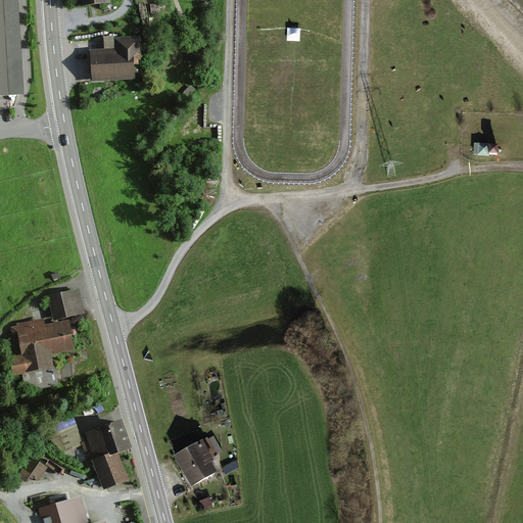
[(17,0),(0,0),(0,95),(24,94),(17,0)]
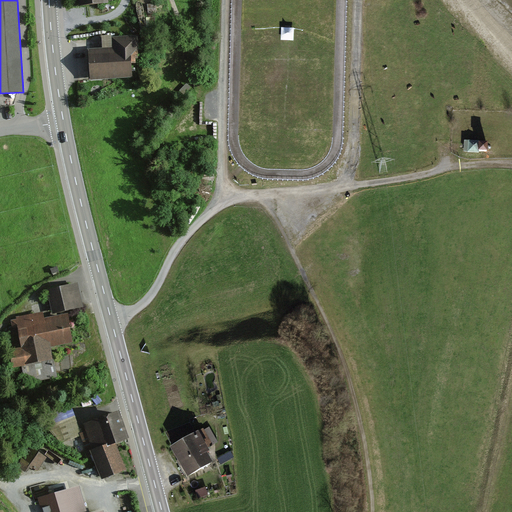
[(109,49),(88,49),(89,78),(133,77),(132,56),(140,56),(140,35),(113,36),(113,48),(109,49)]
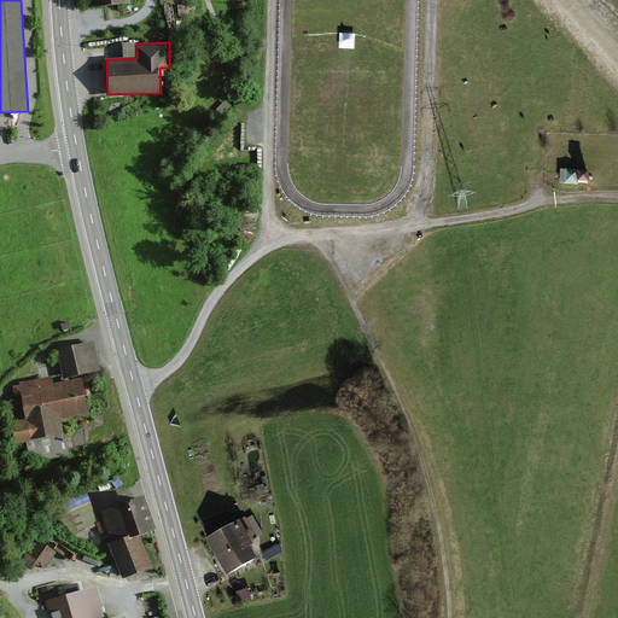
[(579,173),(563,172),(561,185),(578,186),(579,173)]
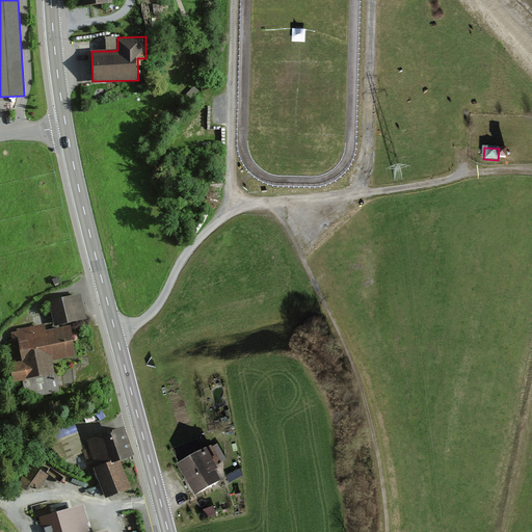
[(80,294),(50,300),(55,326),(86,320),(80,294)]
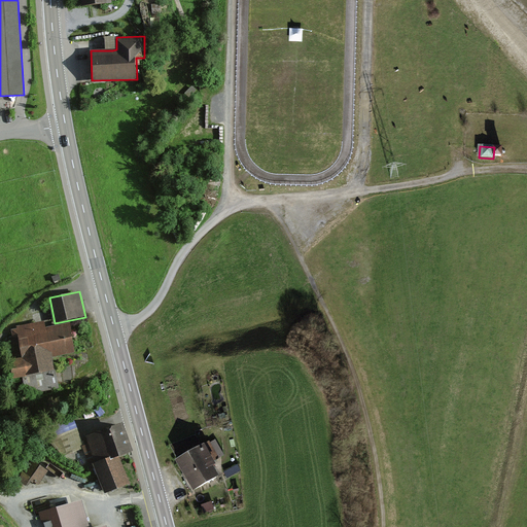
[(68,323),(45,327),(44,321),(16,325),(18,329),(12,329),(14,337),(21,336),(24,357),(13,359),(15,376),(56,370),(53,354),(73,351),(68,323)]
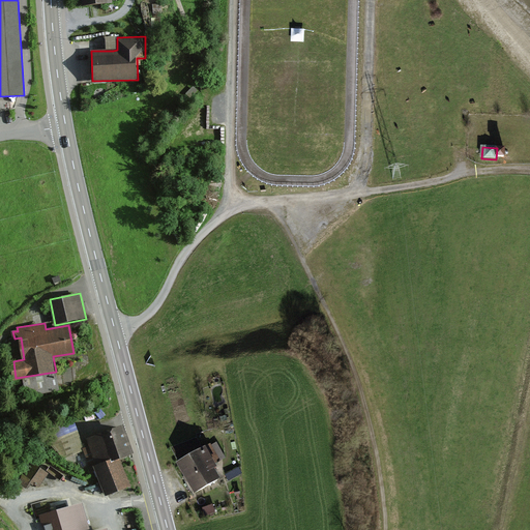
[(106,496),(130,487),(120,458),(133,453),(123,427),(87,440),(90,446),(84,448),(90,465),(93,464),(106,496)]
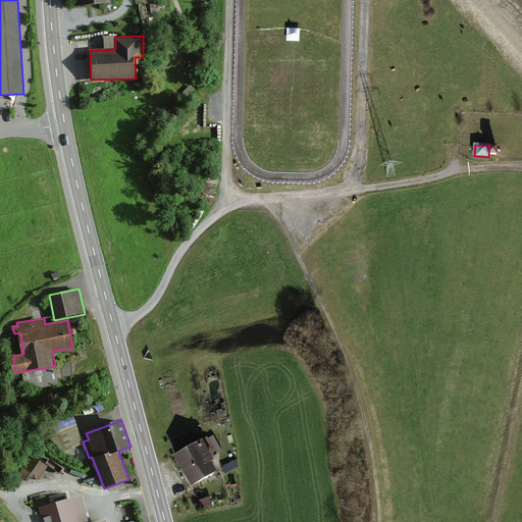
[(206,437),(174,457),(184,471),(193,486),(216,472),(209,461),(214,459),(212,457),(221,451),(212,436),(207,439),(206,437)]
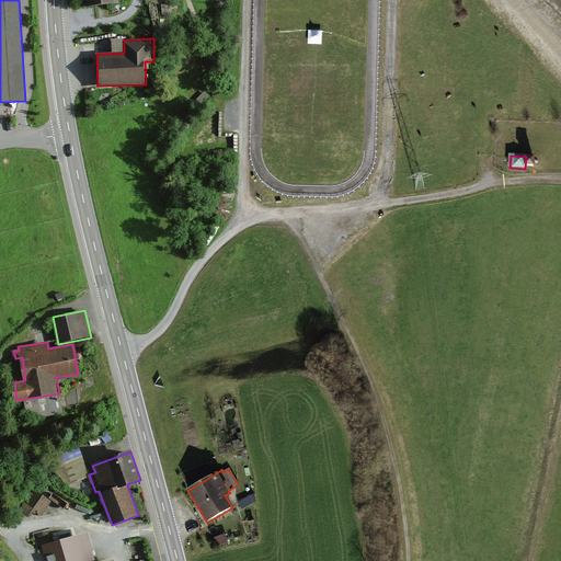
[(34,490),(20,512),(29,517),(34,511),(42,516),(52,502),(34,490)]
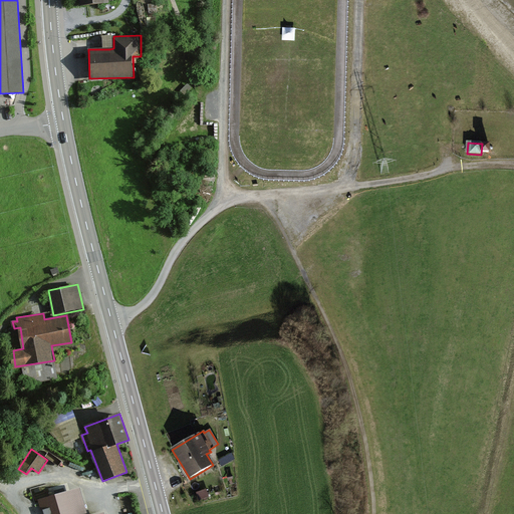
[(222,467),(235,460),(232,454),(219,461),(222,467)]
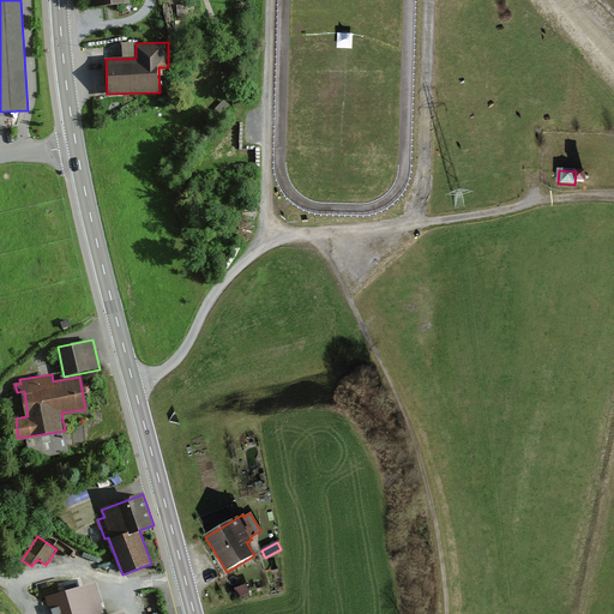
[(104,613),(96,582),(46,596),(50,613),(125,613),(125,611),(110,613),(104,613)]
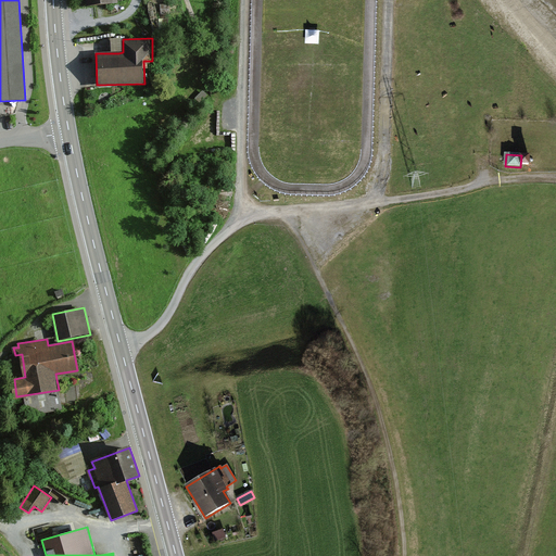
All buildings are outlined.
